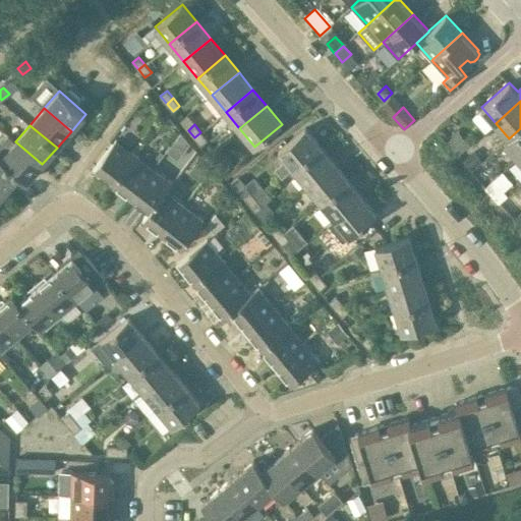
[(279,151),(293,168),(321,146),(305,127),(279,151)]
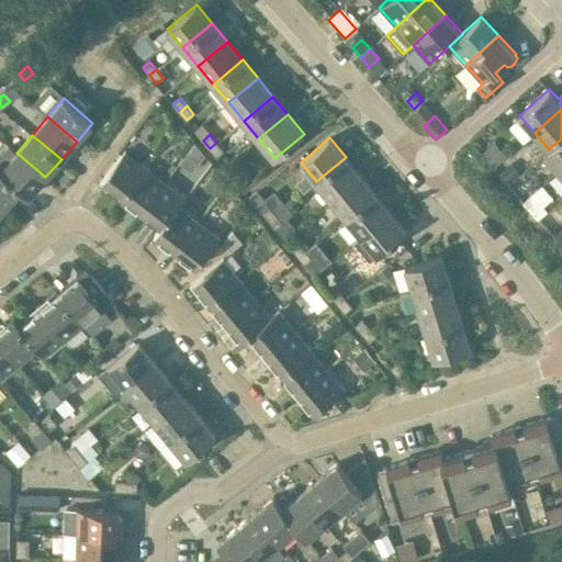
[(559,171),(561,168),(561,138),(549,149),(544,154),(559,171)]
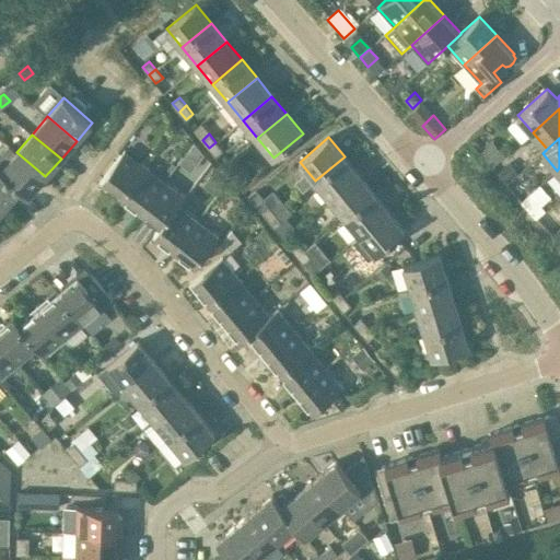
[(195,141),(187,151),(199,160),(205,153),(195,141)]
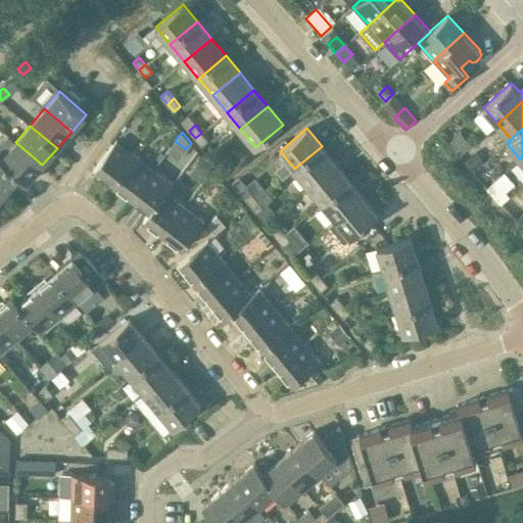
[(201,133),(195,138),(201,145),(208,140),(201,133)]
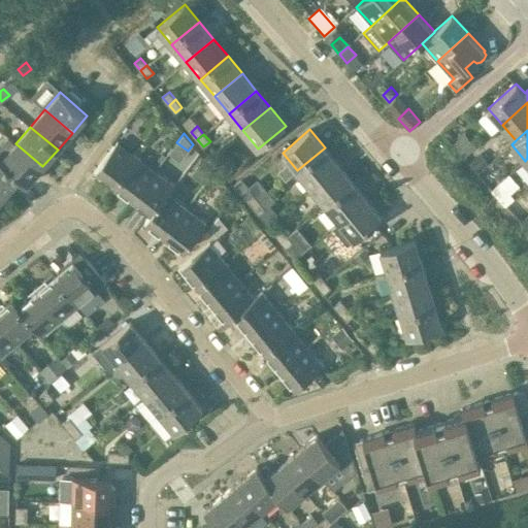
[(473,147),(464,135),(455,143),(464,155),(473,147)]
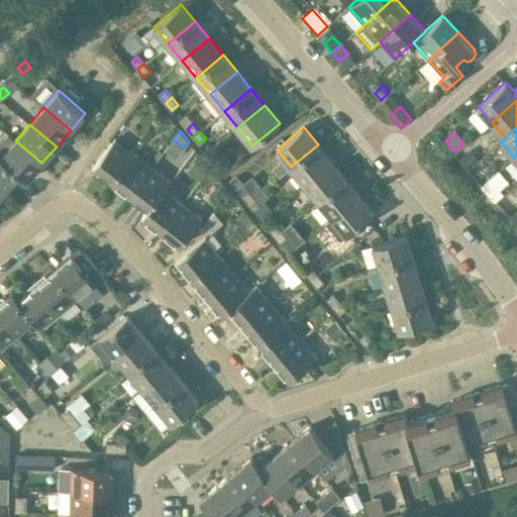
[(112,182),(134,152),(115,138),(93,167),(112,182)]
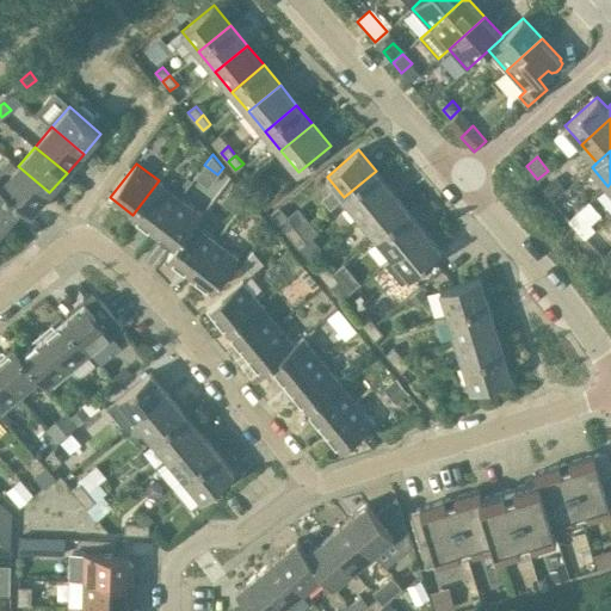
[(18,166),(1,184),(1,185),(23,204),(23,205),(31,214),(49,192),(18,166)]
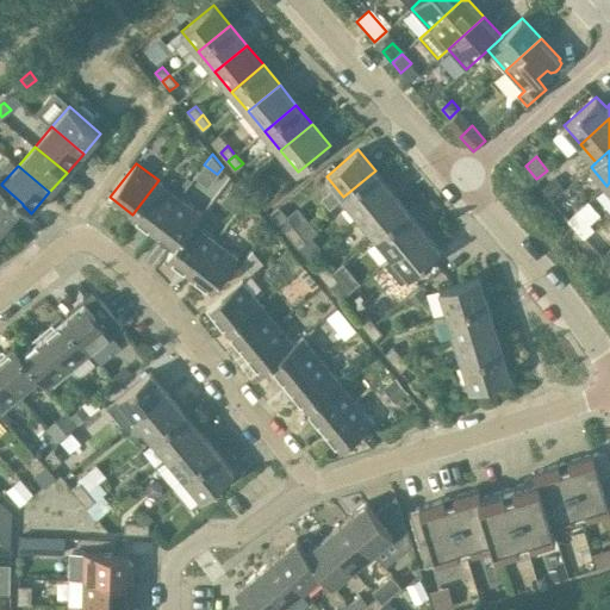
[(375,170),(343,197),(360,217),(391,191),(375,170)]
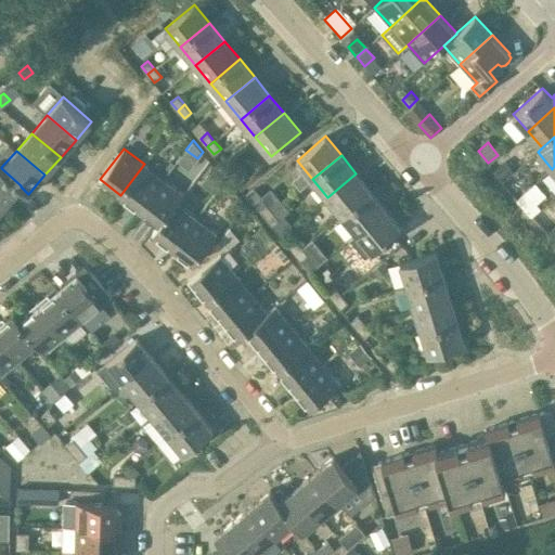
[(140,209),(164,179),(144,164),(120,195),(140,209)]
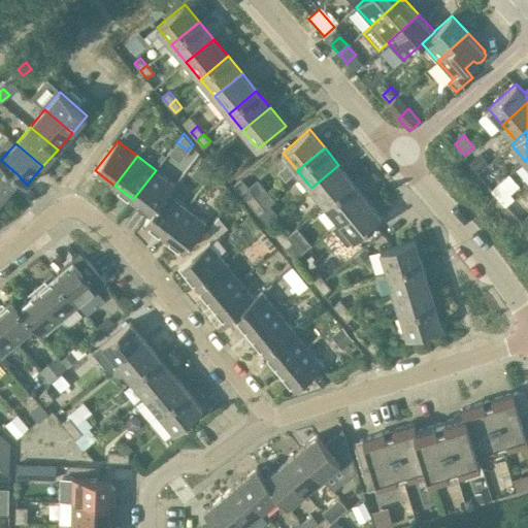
[(477,171),(485,166),(477,157),(470,163),(477,171)]
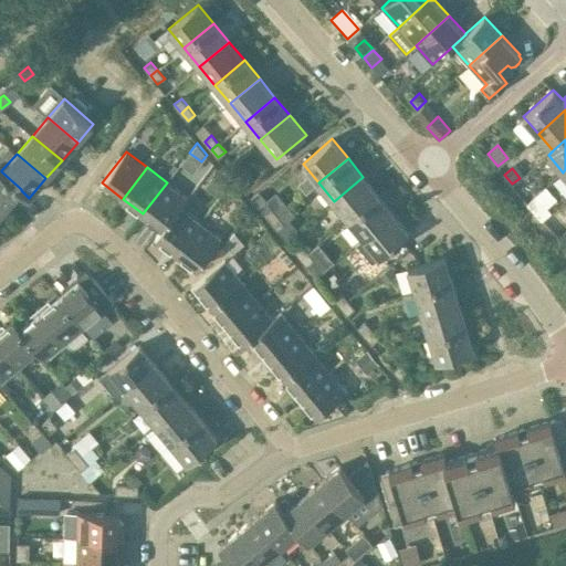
[(1,171),(1,170),(0,169),(0,201),(7,208),(21,190),(21,189),(1,171)]
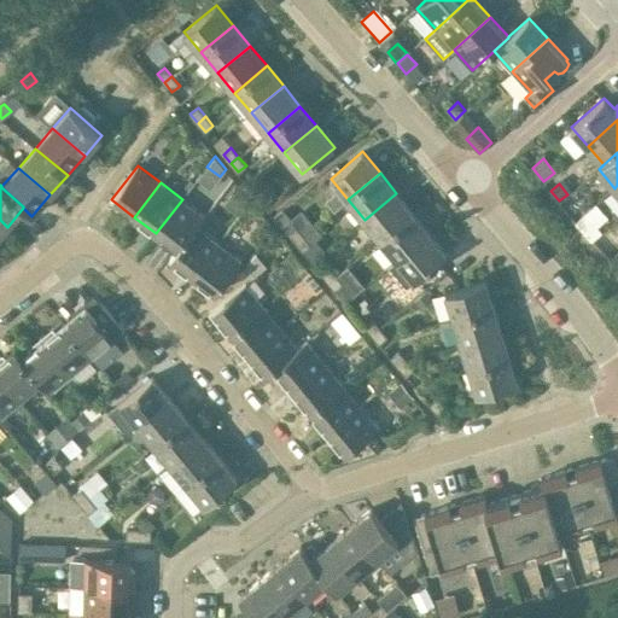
[(264,188),(257,194),(264,204),(272,197),(264,188)]
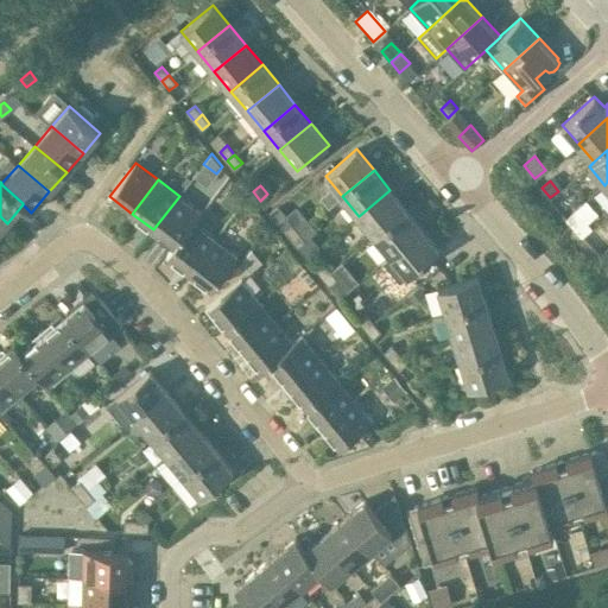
[(390,190),(359,216),(374,235),(406,209),(390,190)]
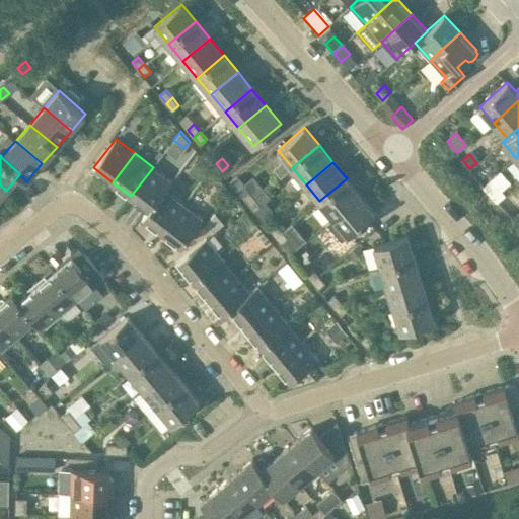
[(131,196),(149,210),(165,190),(166,190),(172,182),(153,167),(131,196)]
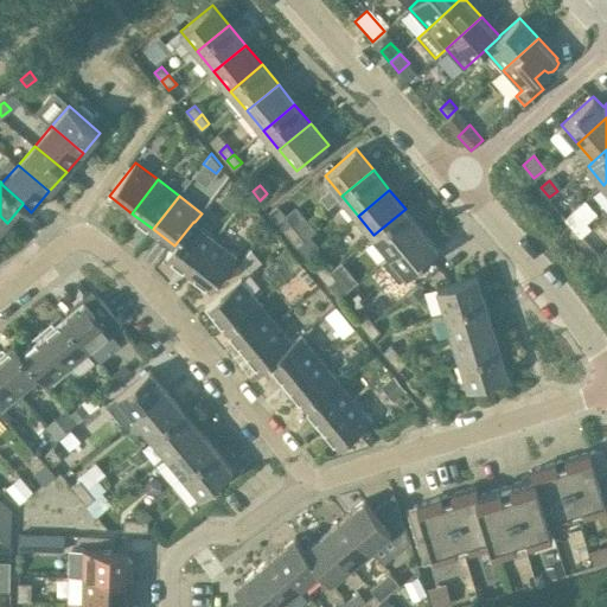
[(406,209),(374,235),(390,255),(422,229),(406,209)]
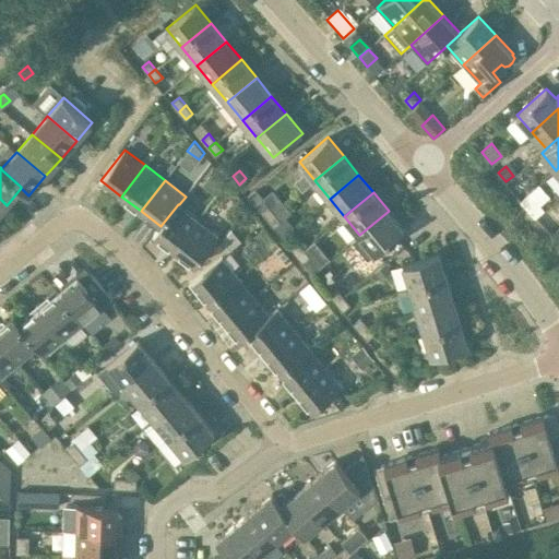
[(540,205),(530,193),(521,201),(520,202),(535,219),(536,218),(545,211),(540,205)]
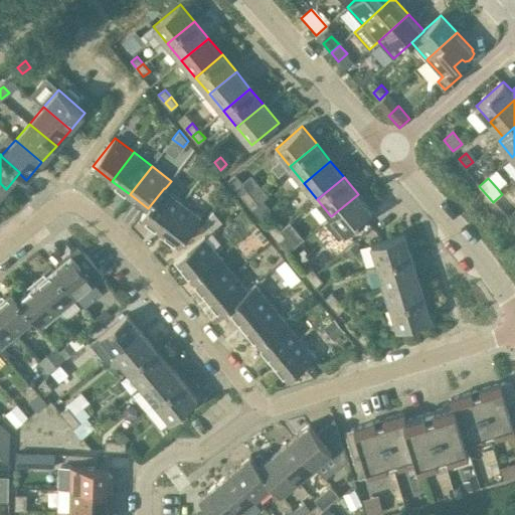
[(182,201),(165,188),(164,188),(148,208),(142,215),(161,230),(182,201)]
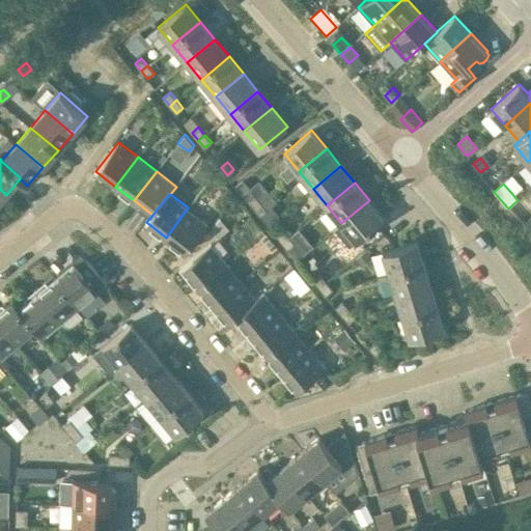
[(254,207),(260,202),(254,194),(248,199),(254,207)]
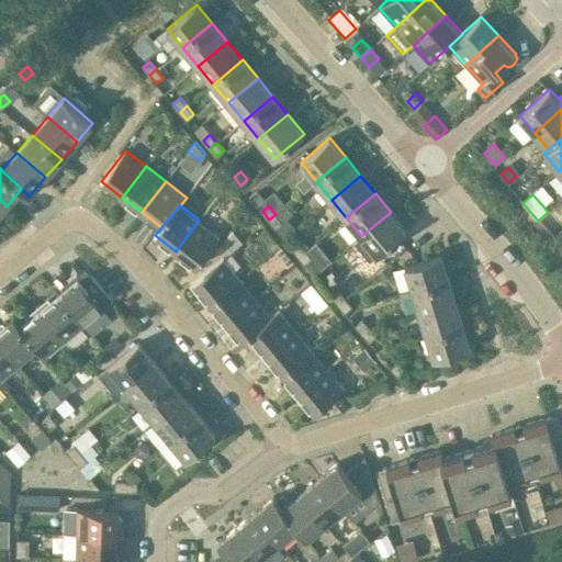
[(391,212),(361,236),(377,255),(406,231),(391,212)]
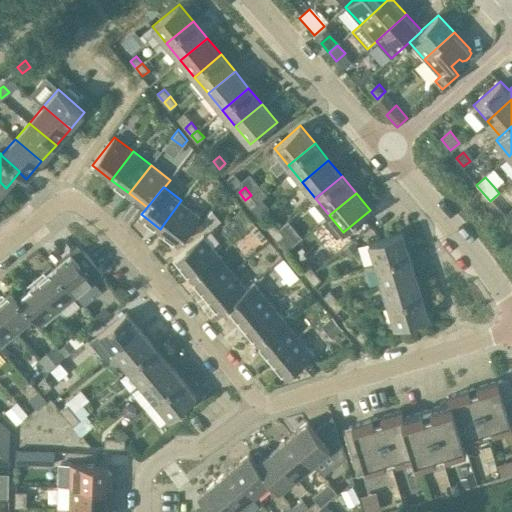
[(245,200),(251,208),(258,203),(251,195),(245,200)]
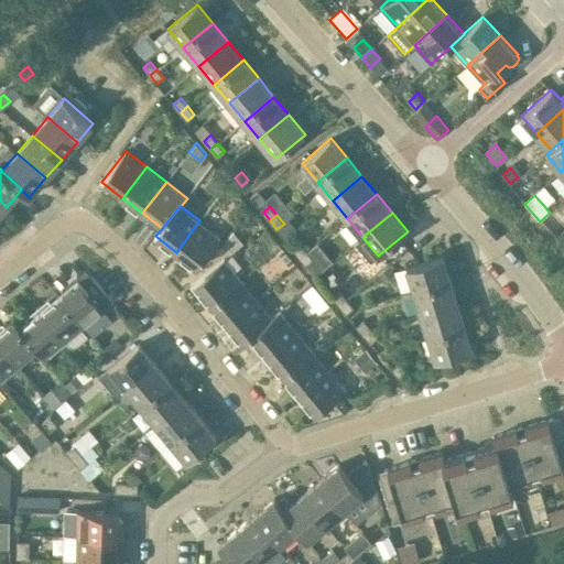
[(220,237),(199,220),(176,252),(196,268),(220,237)]
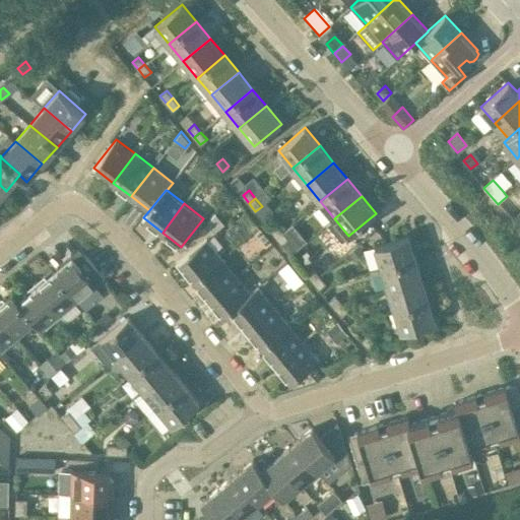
[(224,224),(214,212),(204,226),(211,235),(224,224)]
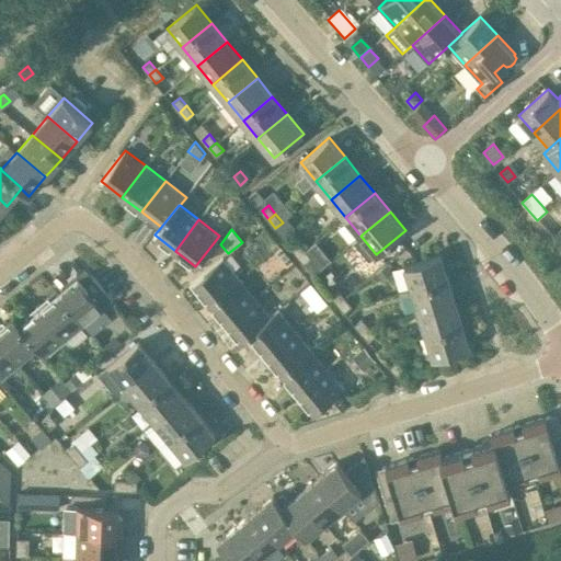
[(299,256),(306,250),(299,242),(292,248),(299,256)]
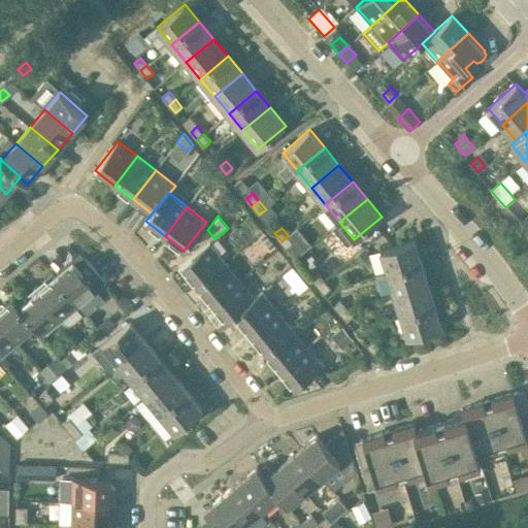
[(282,241),(288,249),(294,243),(288,235),(282,241)]
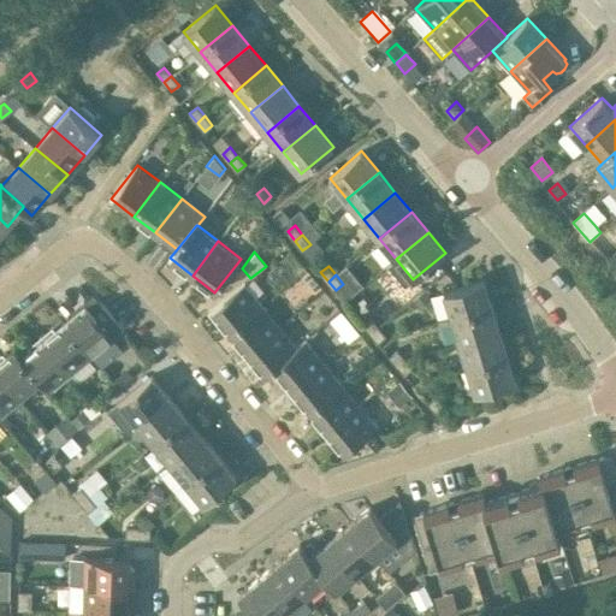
[(444,291),(451,318),(492,304),(484,279),(444,291)]
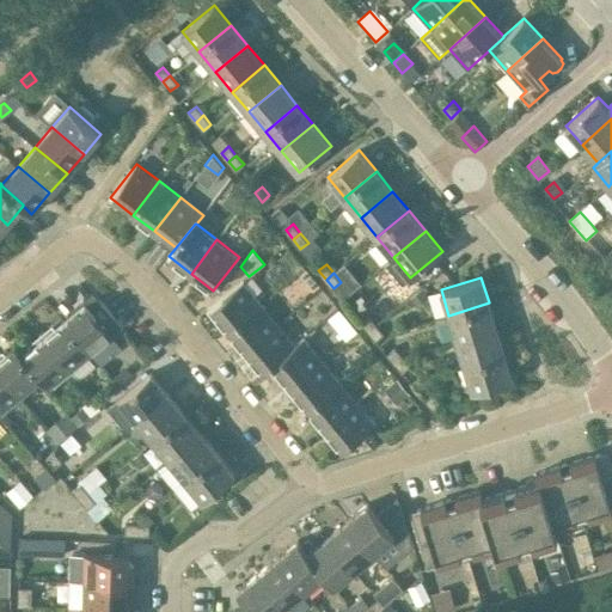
[(228,330),(262,303),(244,281),(210,308),(228,330)]
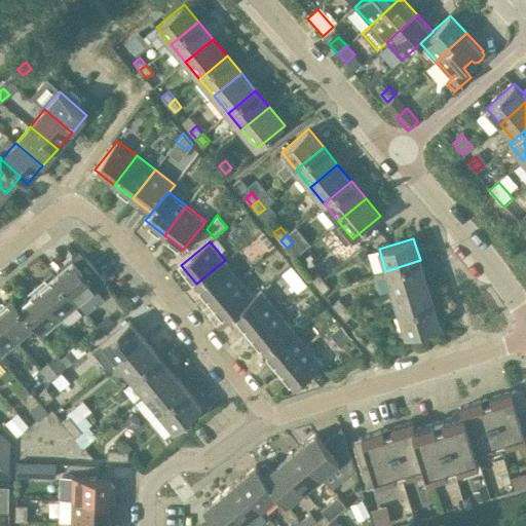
[(351,256),(358,264),(369,256),(363,248),(351,256)]
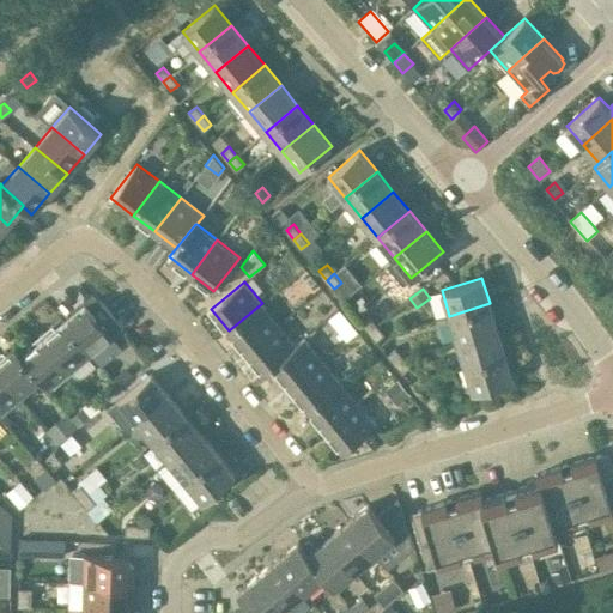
[(65,321),(91,354),(123,328),(99,301),(90,309),(86,303),(65,321)]
